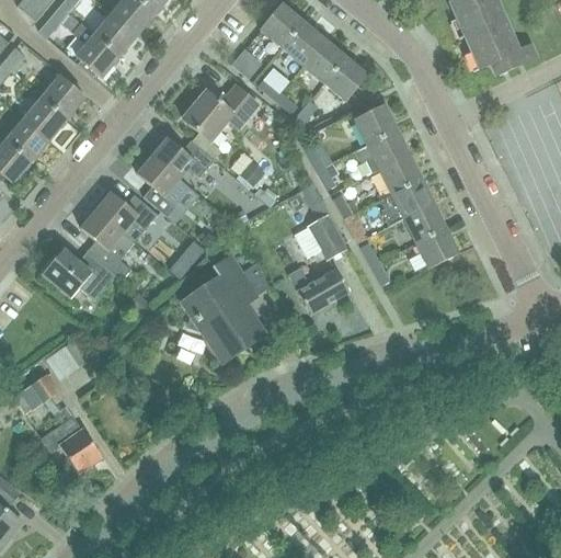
[(44,11),(31,0),(23,0),(18,7),(36,22),(44,11)]
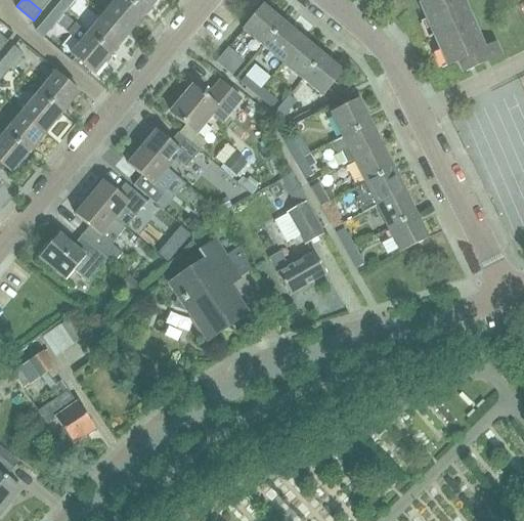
[(29,0),(41,10),(49,1),(47,0),(29,0)]
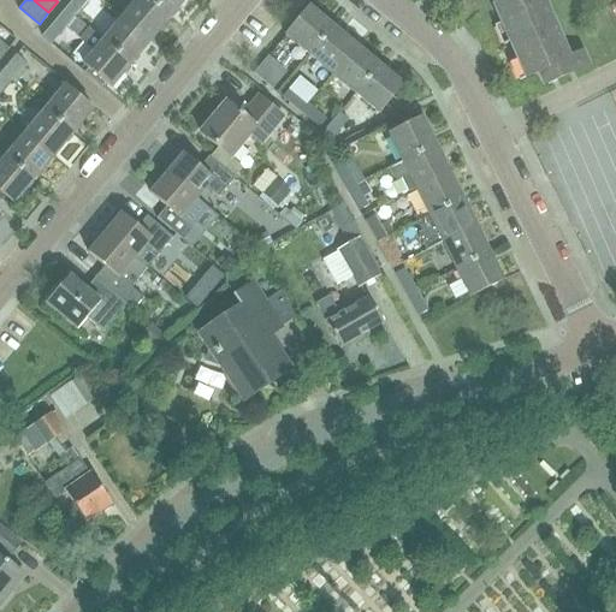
[(72,0),(66,7),(76,15),(88,0),(72,0)]
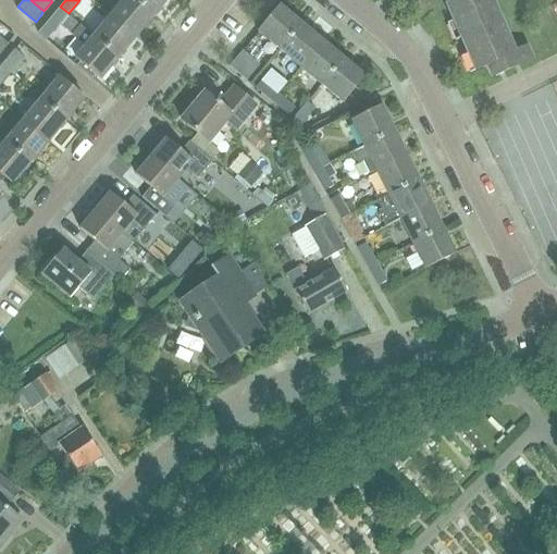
[(155,14),(138,0),(123,0),(111,14),(137,35),(155,14)]
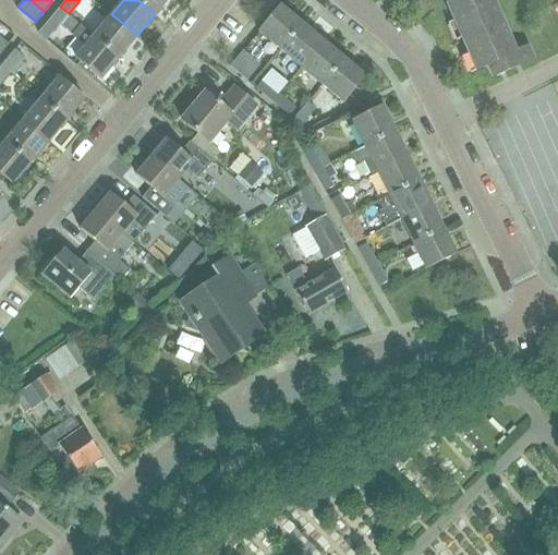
[(138,0),(155,14),(167,0),(138,0)]
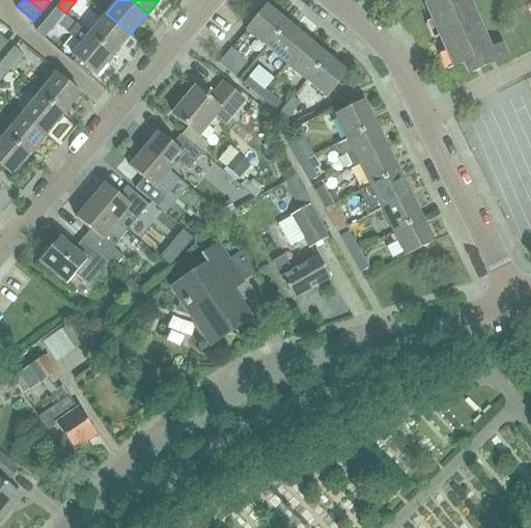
[(441,34),(473,20),(464,0),(434,0),(426,3),(441,34)]
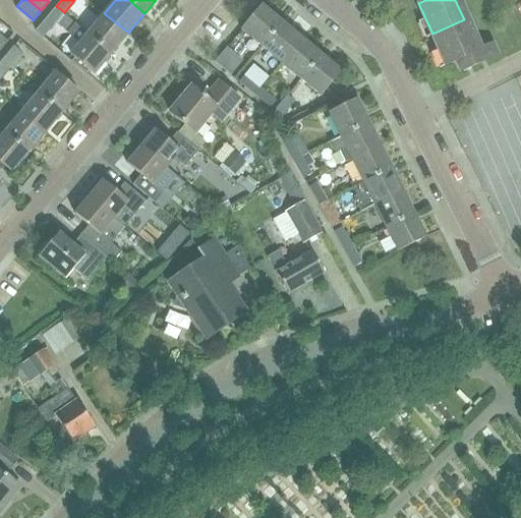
[(241,27),(262,45),(282,20),(262,3),(241,27)]
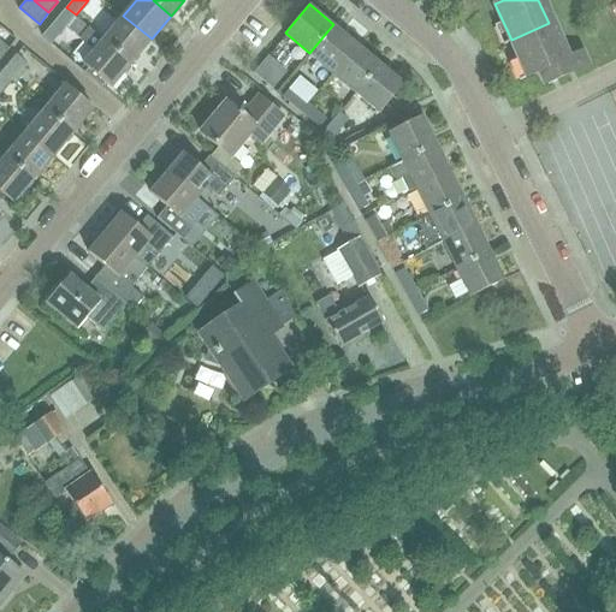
[(76,15),(66,7),(51,25),(60,33),(76,15)]
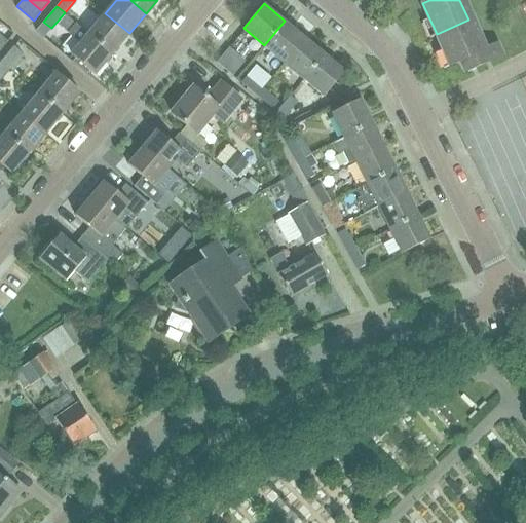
[(129,33),(105,13),(88,33),(113,53),(129,33)]
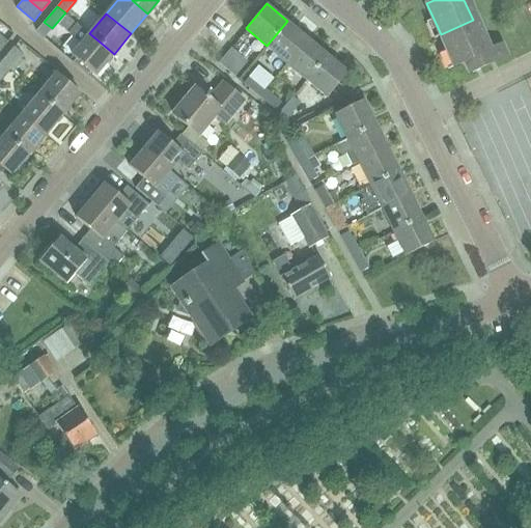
[(486,51),(486,50),(473,20),(441,34),(454,65),(465,61),(486,51)]
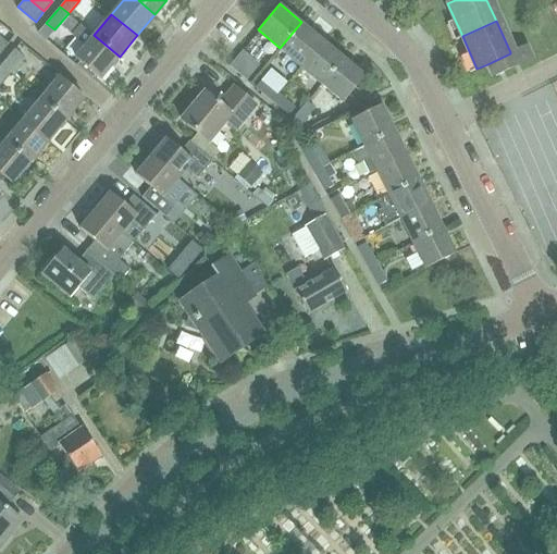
[(280,48),(300,65),(322,39),(301,22),(280,48)]
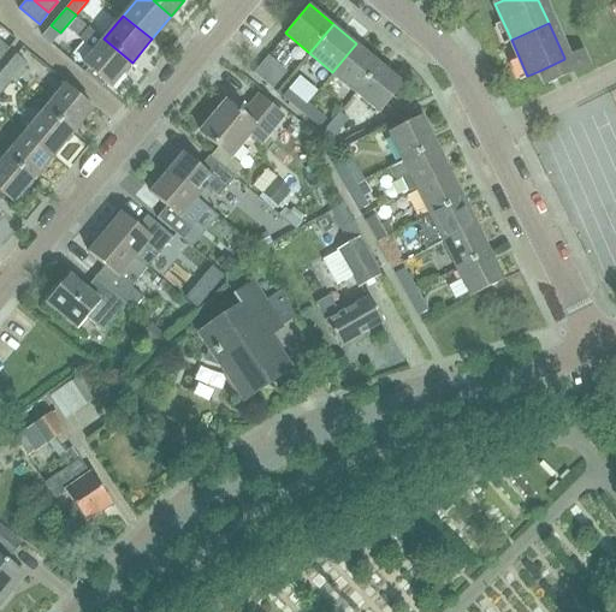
[(104,39),(89,25),(80,36),(95,49),(84,61),(112,85),(132,63),(104,39)]
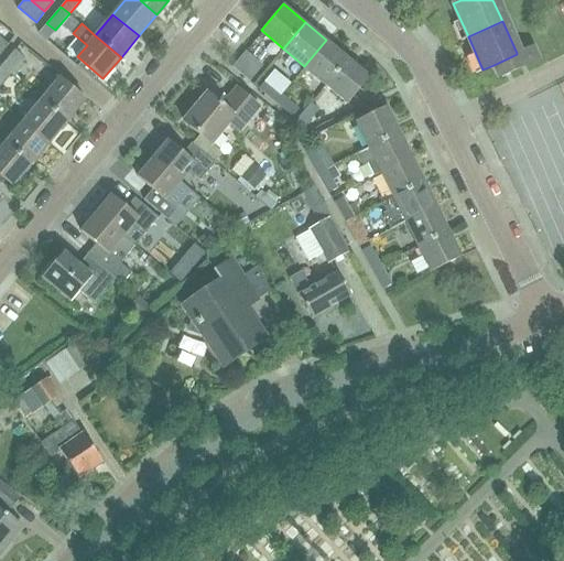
[(304,66),(325,84),(347,57),(326,40),(304,66)]
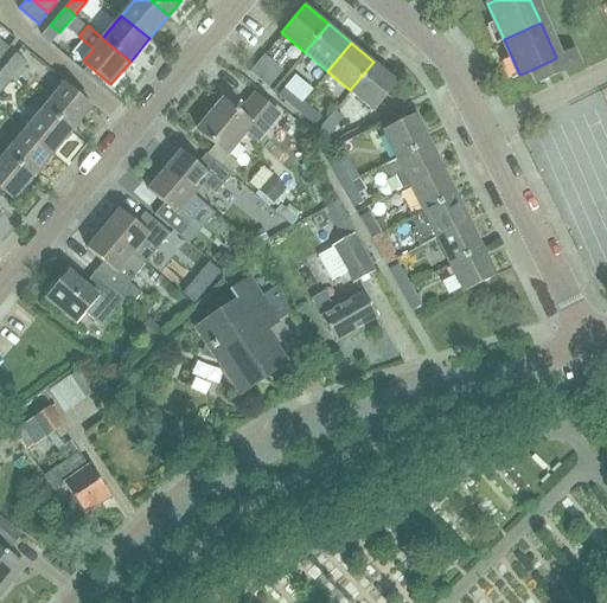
[(556,58),(531,70),(537,82),(582,63),(576,49),(556,57),(556,58)]
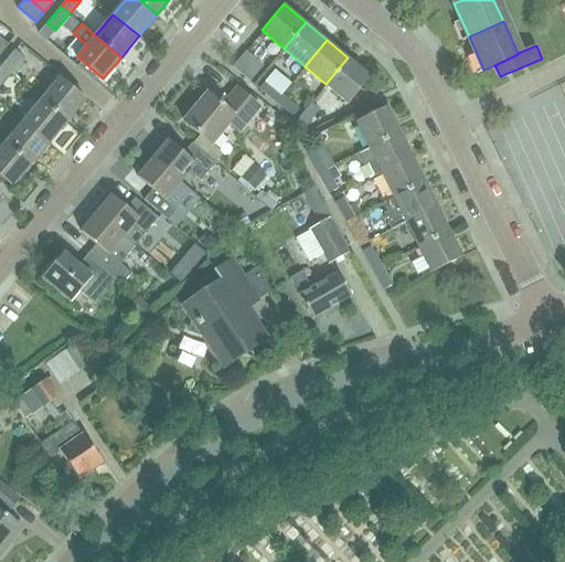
[(1,65),(9,72),(23,55),(14,49),(1,65)]
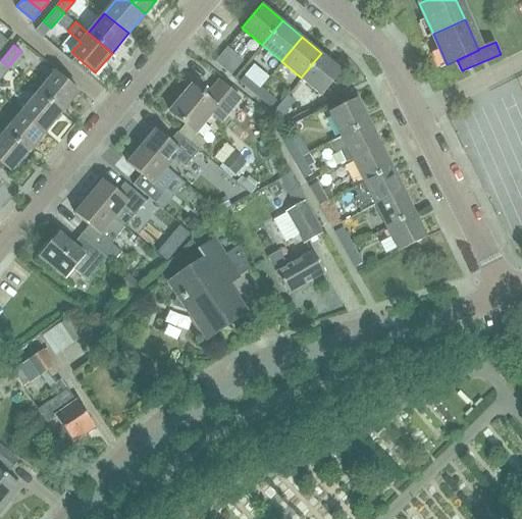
[(230,73),(237,66),(220,53),(215,60),(230,73)]
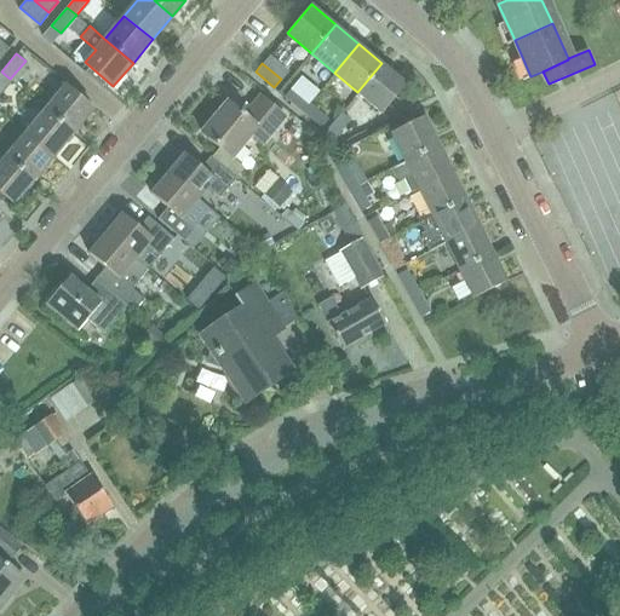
[(405,82),(382,63),(357,92),(382,111),(405,82)]
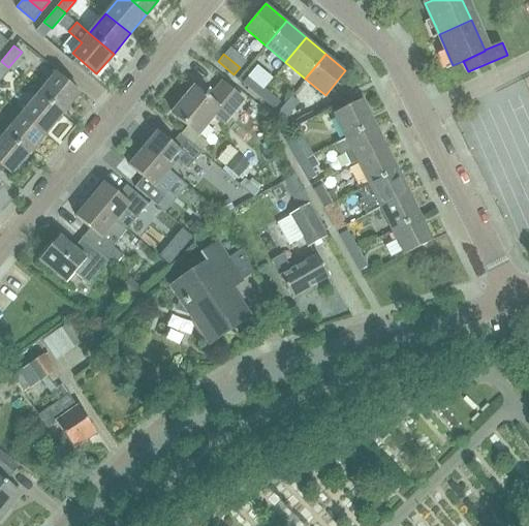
[(286,87),(297,78),(280,59),(270,68),(286,87)]
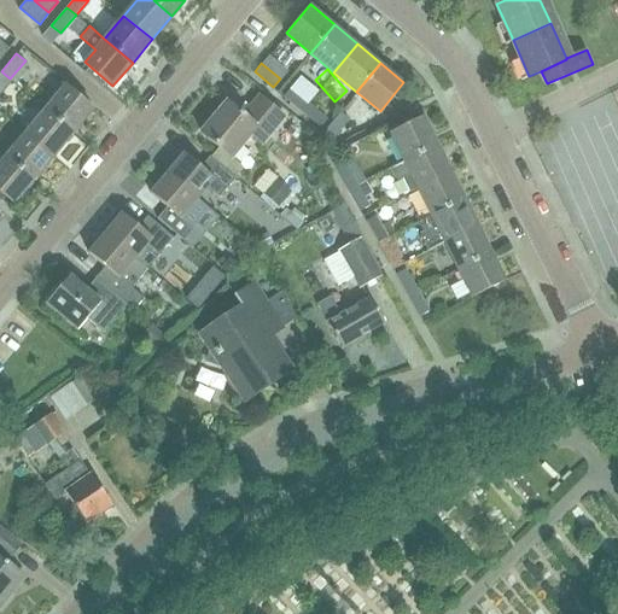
[(0,91),(10,79),(1,71),(0,71),(0,91)]
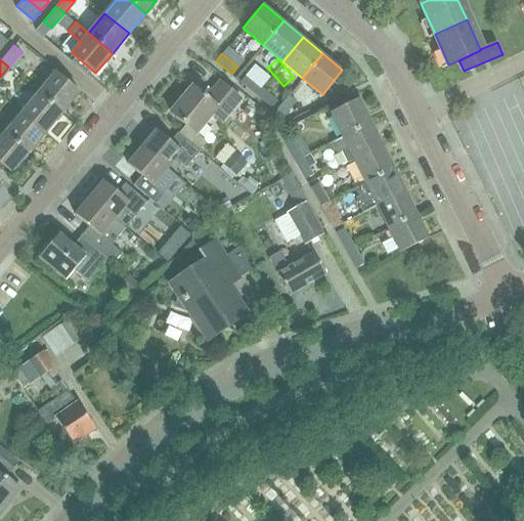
[(39,91),(62,112),(80,92),(55,72),(39,91)]
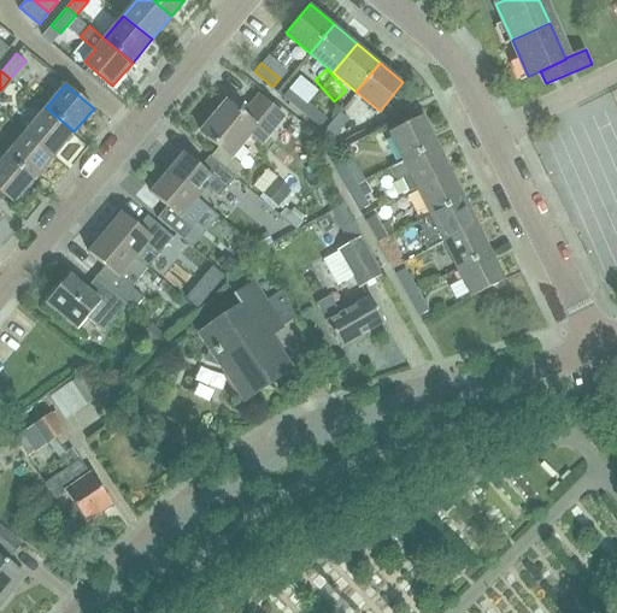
[(282,94),(300,110),(307,101),(289,87),(282,94)]
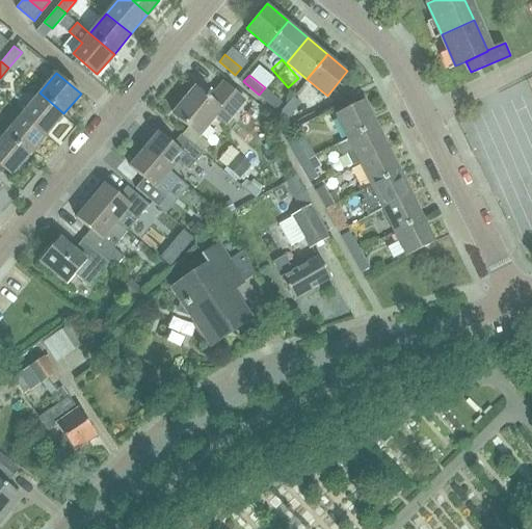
[(227,124),(246,101),(224,82),(211,99),(196,87),(175,114),(201,136),(217,116),(227,124)]
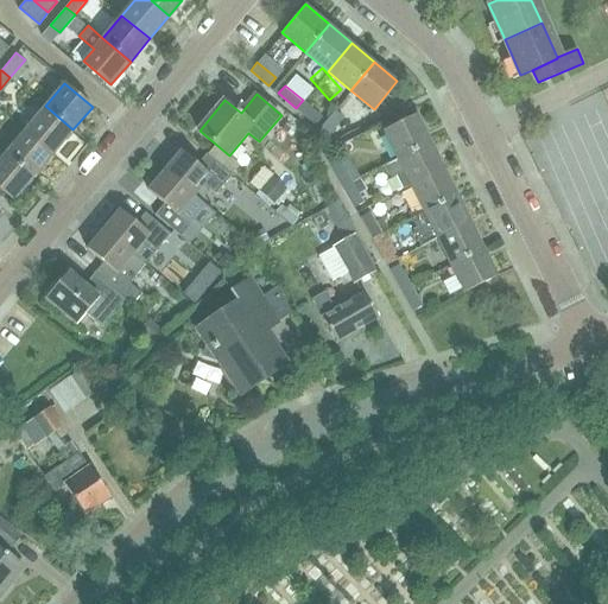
[(322,115),(303,100),(296,108),(315,124),(322,115)]
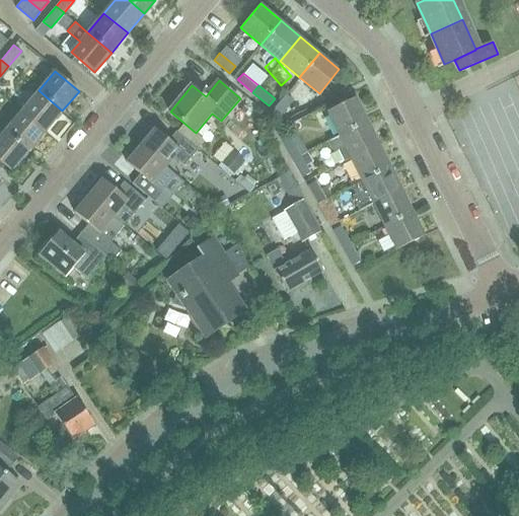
[(21,111),(45,130),(62,111),(39,90),(21,111)]
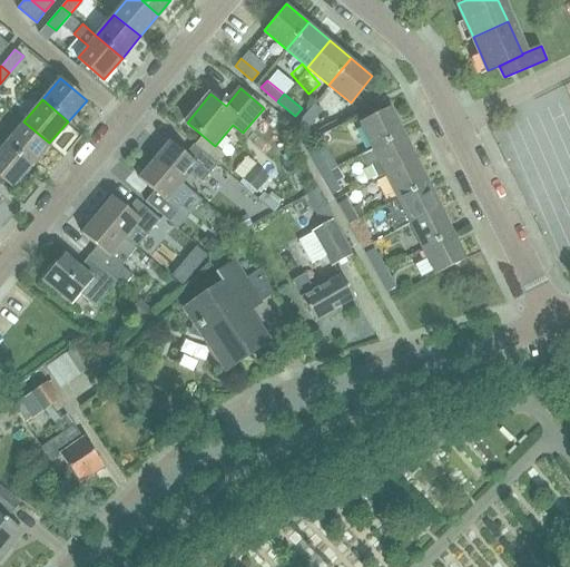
[(307,126),(322,108),(314,103),(300,119),(307,126)]
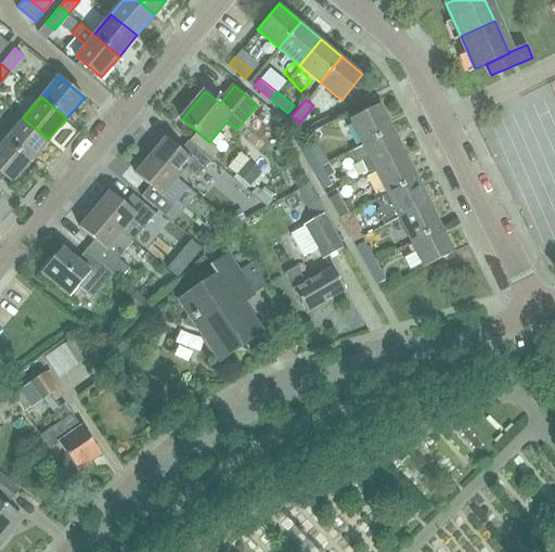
[(351,149),(351,150),(392,128),(379,104),(350,118),(362,143),(351,149)]
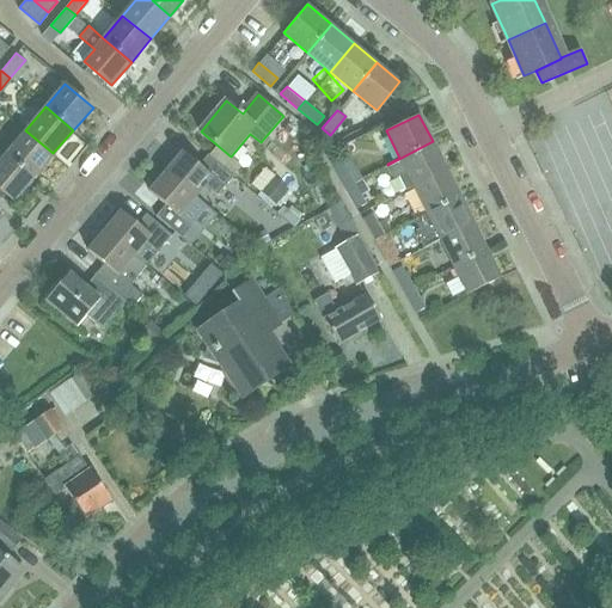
[(6,153),(34,177),(53,153),(25,130),(6,153)]
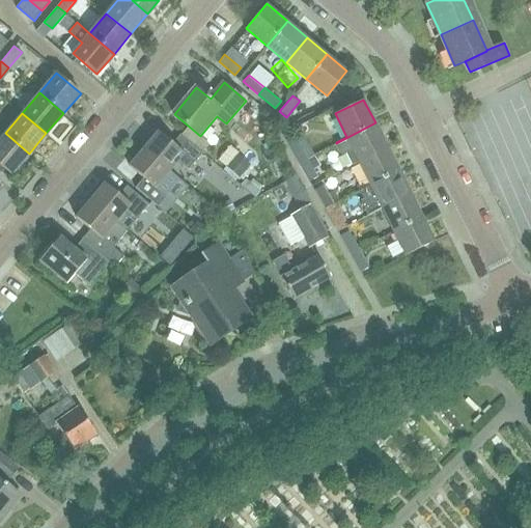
[(352,147),(358,161),(387,146),(375,122),(336,143),(341,154),(352,147)]
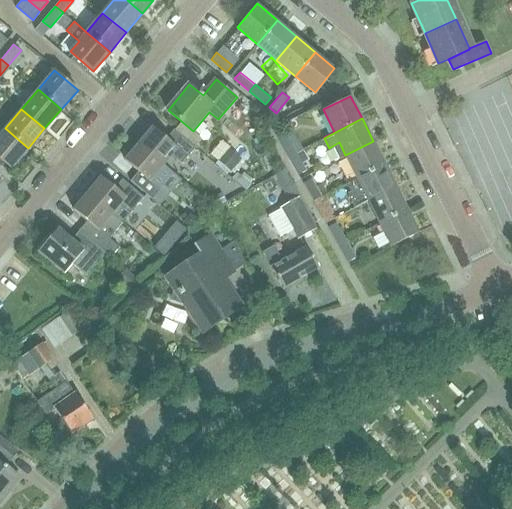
[(0,157),(11,167),(28,148),(5,128),(0,123),(0,157)]
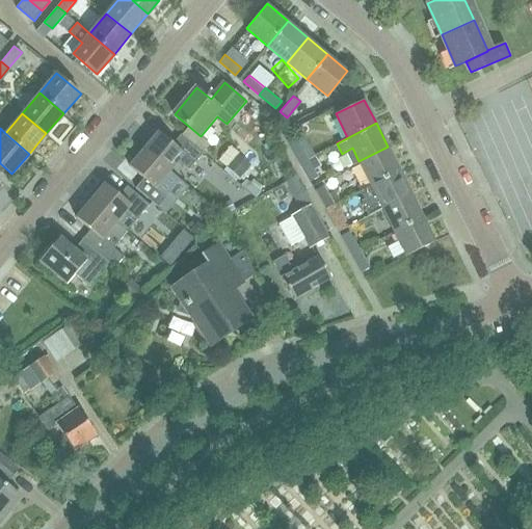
[(145,149),(171,172),(180,162),(190,170),(205,154),(182,134),(174,144),(160,132),(145,149)]
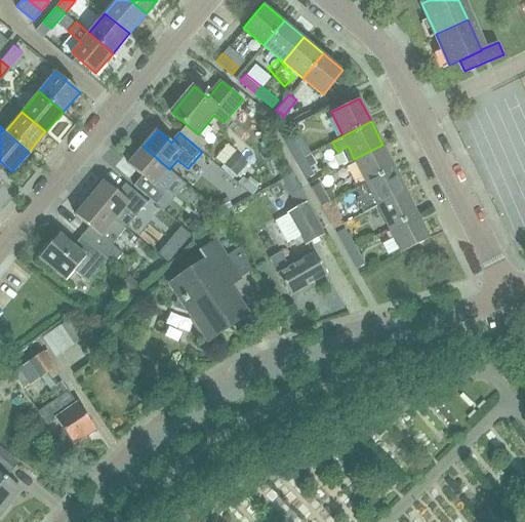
[(285,142),(295,160),(304,156),(293,137),(285,142)]
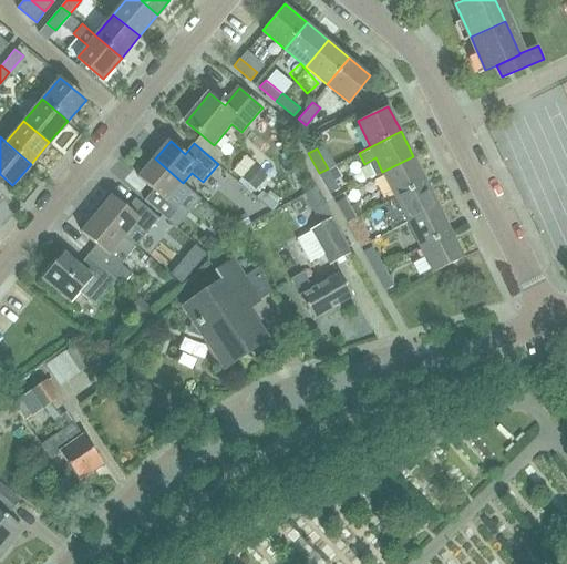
[(425,181),(413,156),(382,172),(394,196),(425,181)]
